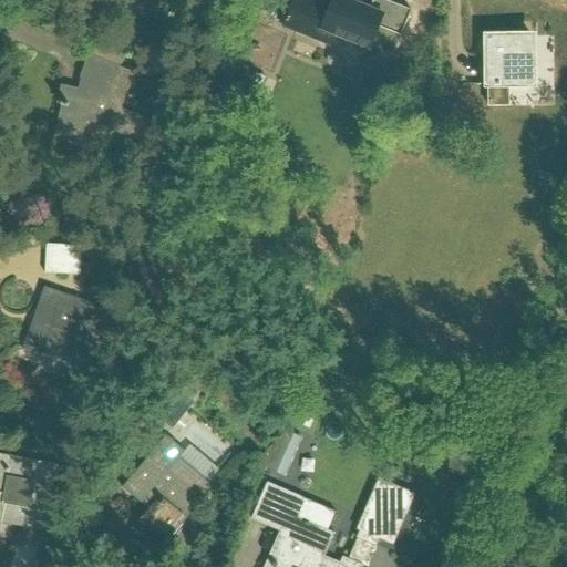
[(374,0),(370,10),(344,0),(332,0),(330,8),(309,0),(303,0),(302,3),(294,0),(282,28),(328,47),(332,35),(369,51),(378,28),(400,37),(410,12),(380,0),(374,0)]
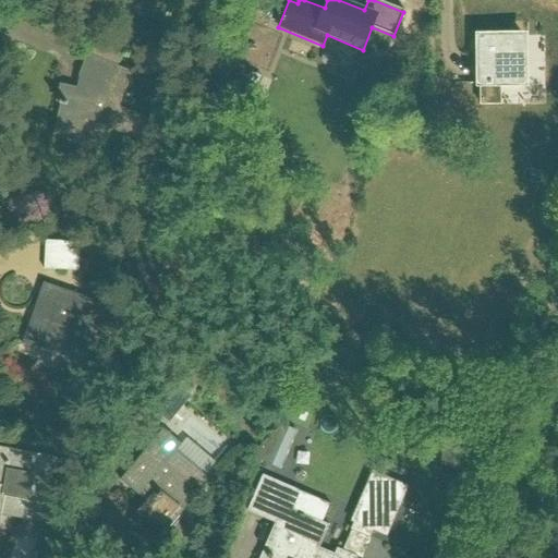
[(524,84),(523,36),(478,37),(478,46),(475,46),(475,58),(478,58),(480,84),(524,84)]
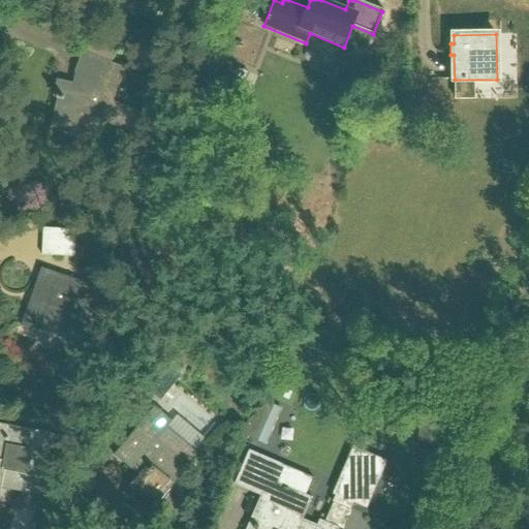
[(52,128),(72,132),(81,112),(132,132),(139,113),(99,96),(112,65),(85,53),(76,71),(80,73),(76,86),(58,82),(55,96),(57,96),(56,99),(59,99),(52,128)]
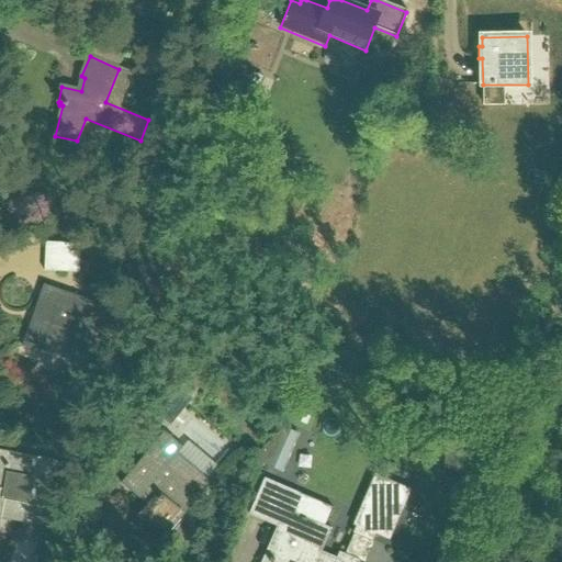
[(80,272),(82,244),(47,243),(46,271),(80,272)]
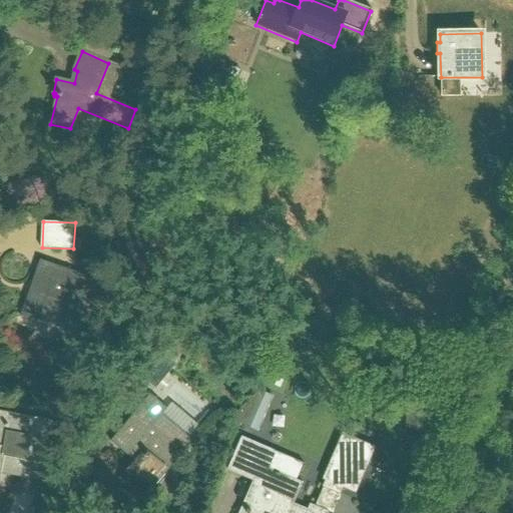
[(6,231),(2,241),(22,248),(25,238),(6,231)]
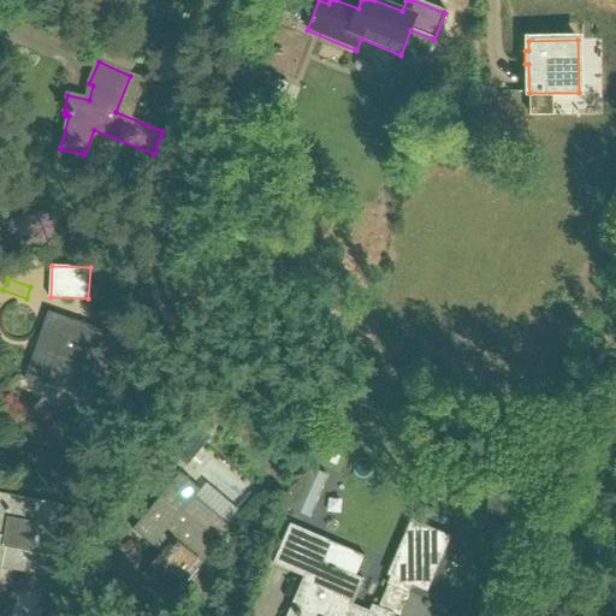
[(110,354),(117,335),(47,312),(41,331),(24,380),(94,404),(110,354)]
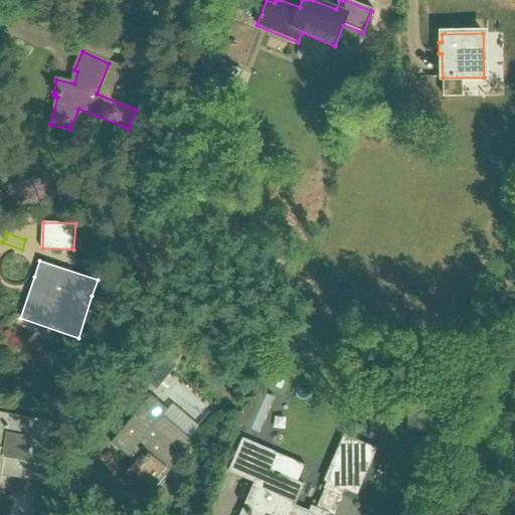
[(157,390),(177,365),(158,349),(137,374),(157,390)]
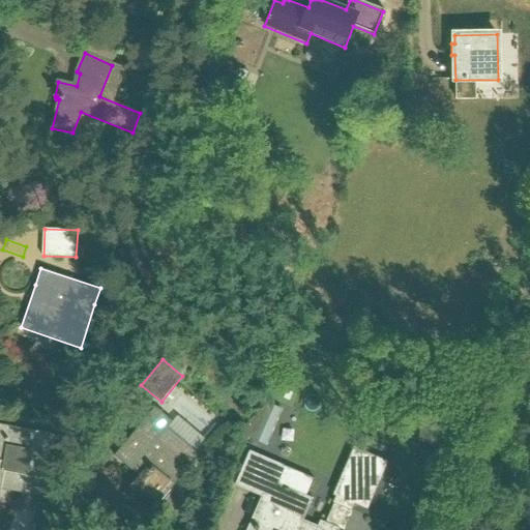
[(267,445),(283,409),(260,399),(243,435),(267,445)]
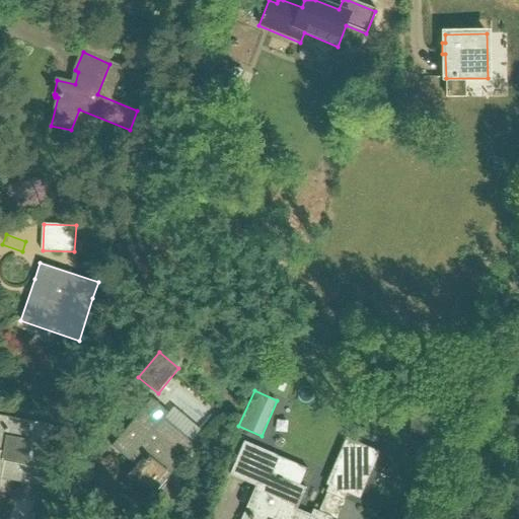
[(170,474),(186,456),(154,431),(169,413),(152,398),(112,447),(135,466),(130,472),(151,491),(167,470),(170,474)]
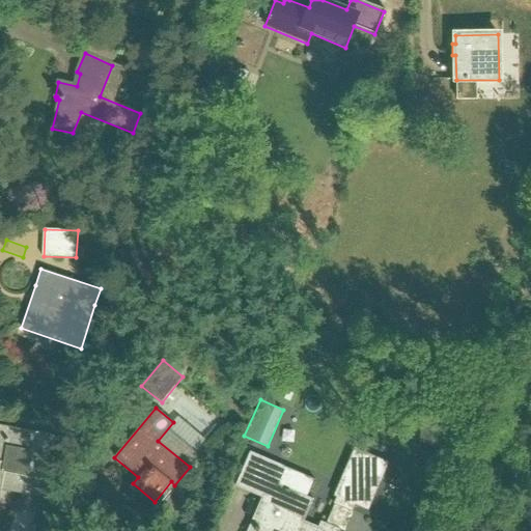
[(0,425),(0,490),(43,498),(55,437),(0,425)]
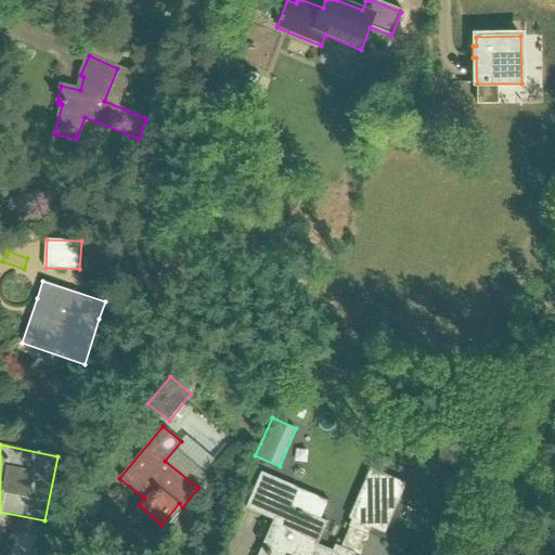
[(296,488),(261,473),(246,508),(273,520),(258,554),(355,554),(335,545),(333,552),(318,545),(327,521),(288,505),(296,488)]
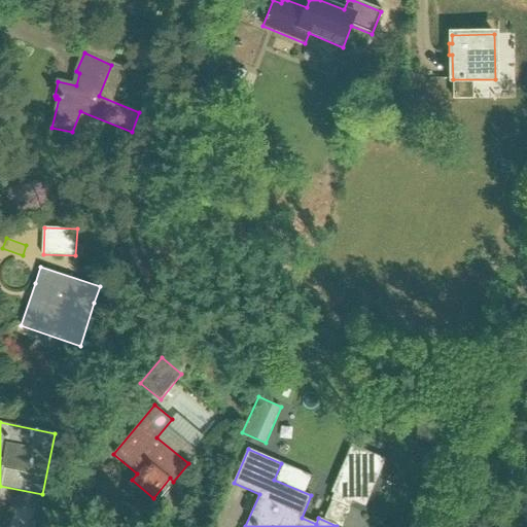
[(354,460),(335,505),(338,507),(335,514),(355,523),(358,516),(367,520),(387,475),(354,460)]
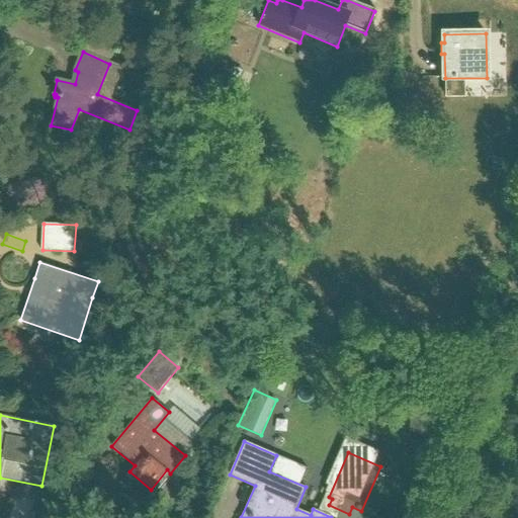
[(313,470),(276,455),(269,471),(306,487),(313,470)]
